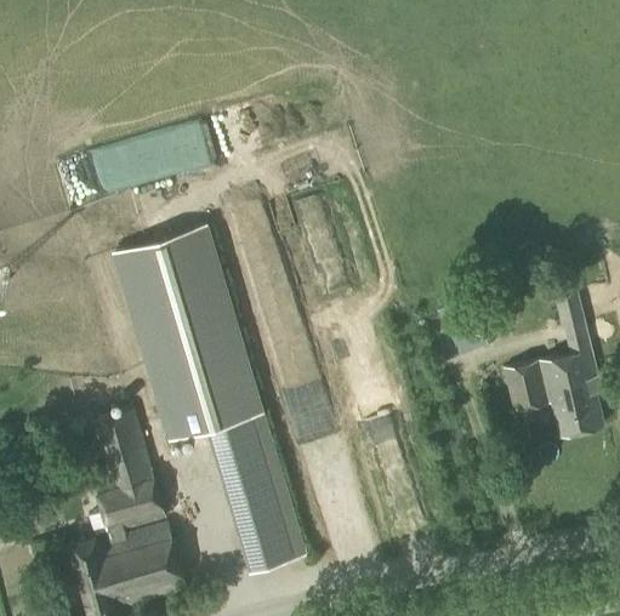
[(272,435),(209,226),(111,255),(168,444),(209,431),(215,452),(272,435)]
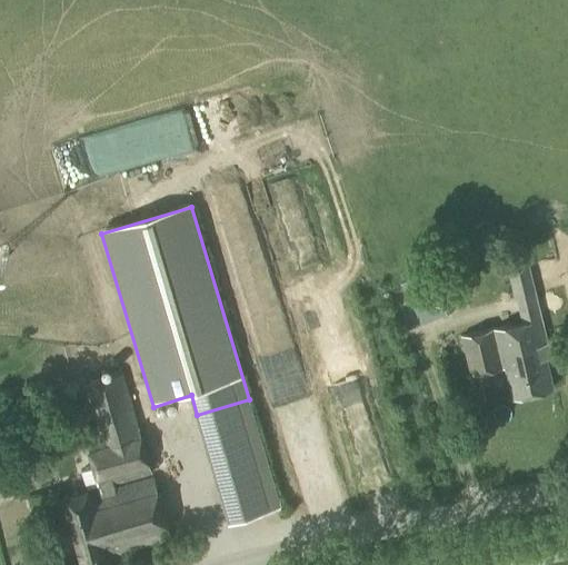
[(516,304),(537,299),(529,269),(508,275),(516,304)]
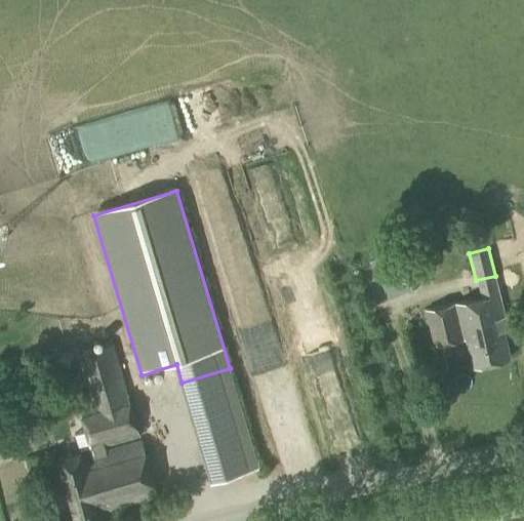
[(391,304),(420,287),(400,249),(370,265),(391,304)]
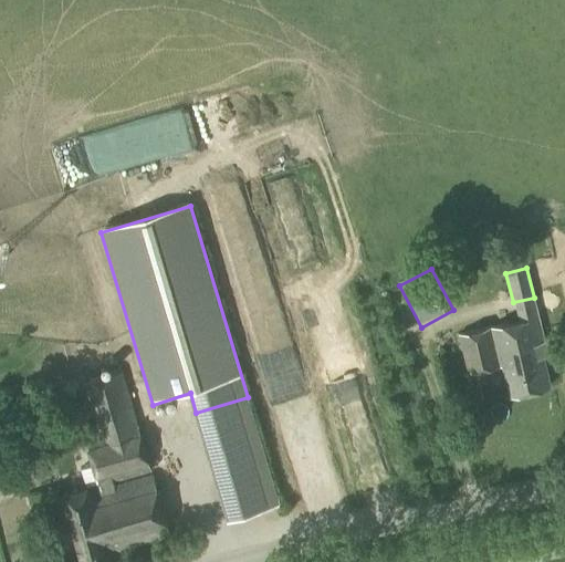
[(547,358),(539,322),(493,332),(493,330),(459,339),(469,377),(503,368),(511,399),(551,389),(543,360),(547,358)]
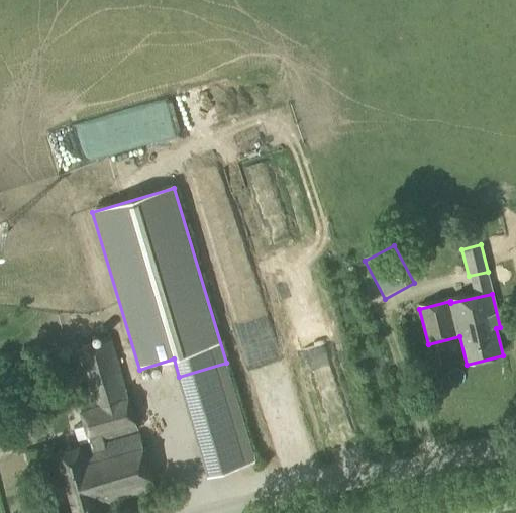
[(296,335),(316,394),(341,385),(322,327),(296,335)]
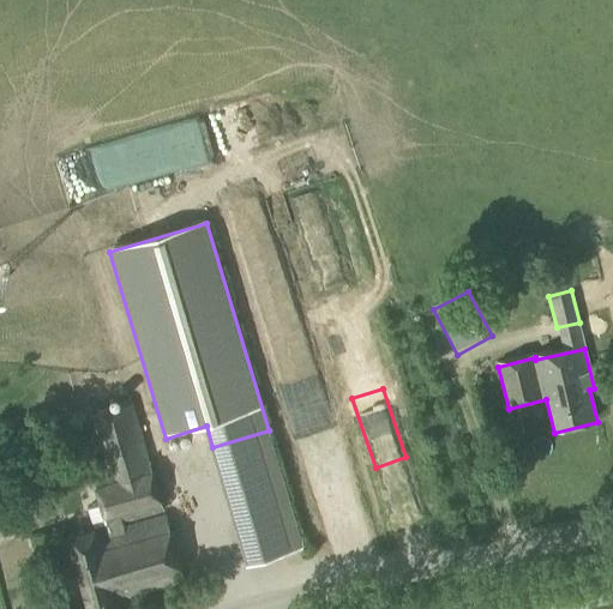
[(126,531),(125,526),(166,516),(133,406),(90,418),(108,484),(97,488),(108,528),(96,531),(97,535),(71,542),(89,608),(120,608),(119,603),(184,584),(166,520),(126,531)]
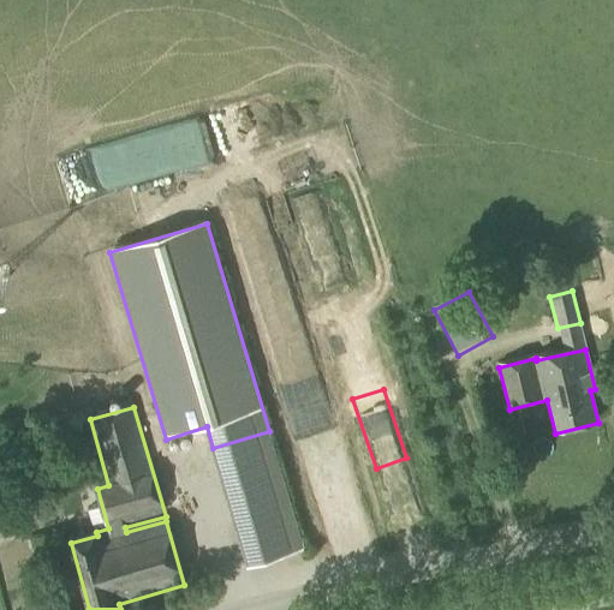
[(236,524),(249,567),(304,550),(297,522),(280,528),(275,512),(236,524)]
